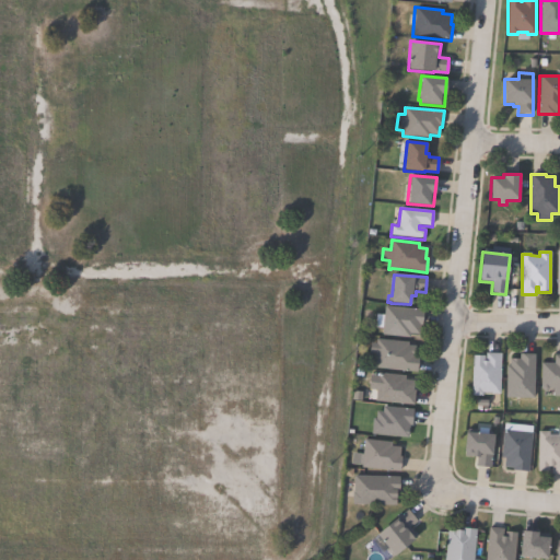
[(423,311),(421,326),(419,326),(419,334),(409,333),(409,337),(382,335),(384,306),(423,311)]
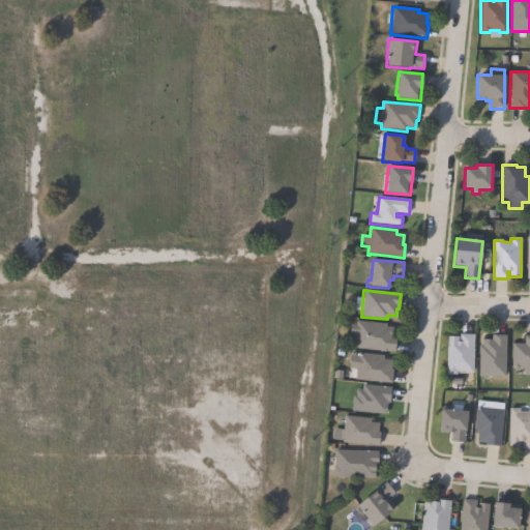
[(386,324),(386,327),(392,328),(391,336),(396,337),(395,352),(353,348),(355,334),(350,334),(351,324),(355,325),(356,321),(386,324)]
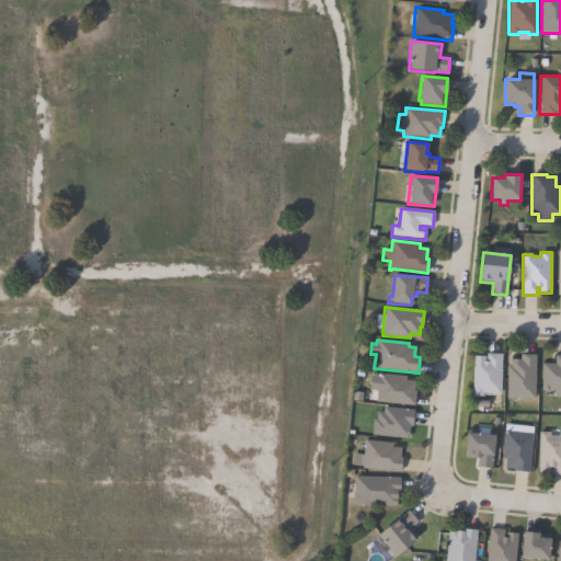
[(502,354),(501,396),(492,396),(492,393),(487,393),(487,396),(472,396),(473,356),(484,357),(484,362),(487,362),(487,354),(502,354)]
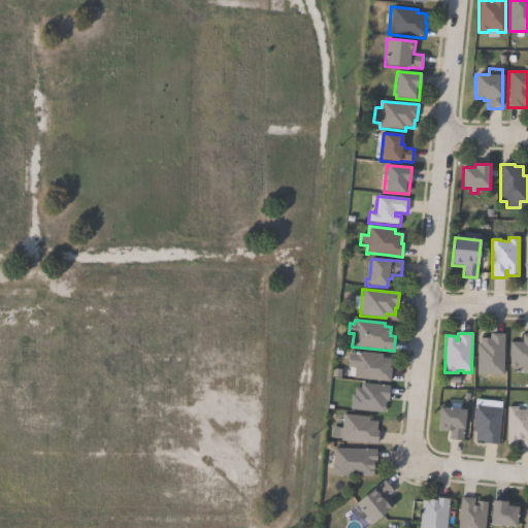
[(504,334),(503,375),(476,374),(477,345),(480,345),(480,338),(490,338),(490,334),(504,334)]
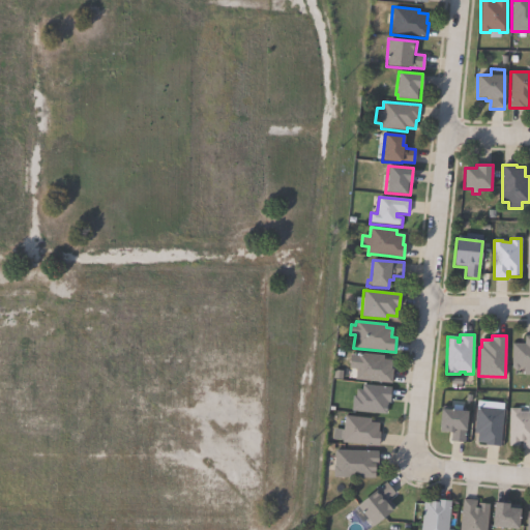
[(529,336),(529,376),(524,376),(524,367),(511,366),(511,344),(525,345),(525,336),(529,336)]
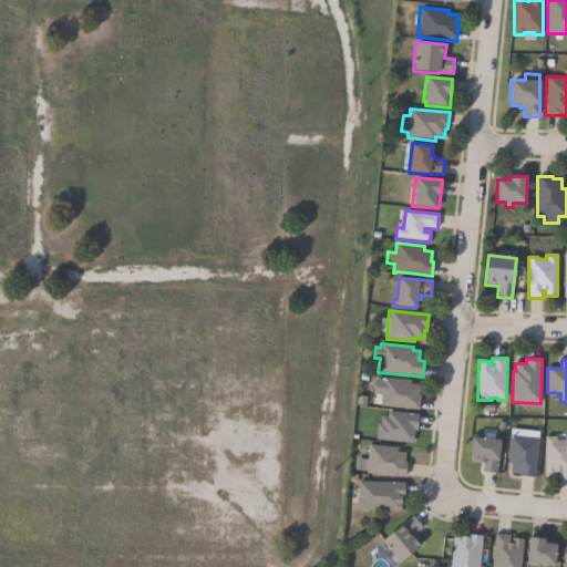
[(420,395),(418,410),(380,406),(383,378),(410,381),(410,384),(419,385),(419,395),(420,395)]
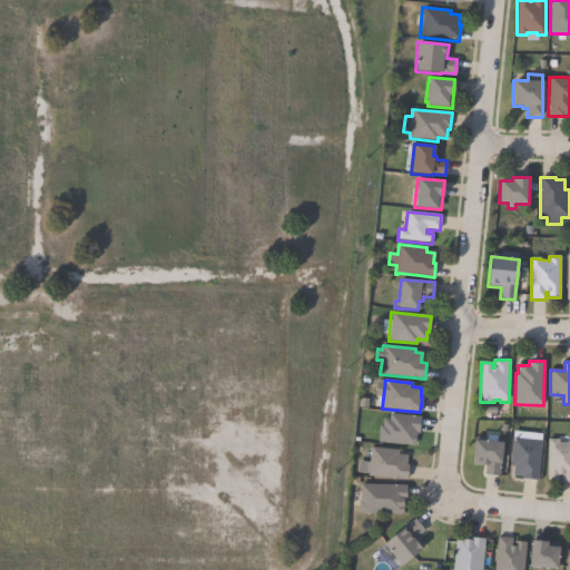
[(420,416),(419,434),(416,433),(415,446),(377,442),(380,425),(382,426),(383,419),(389,419),(390,414),(420,416)]
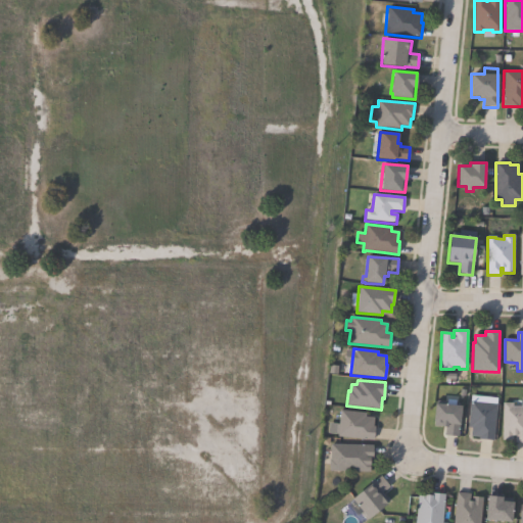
[(496,405),(492,440),(479,439),(479,437),(471,437),(472,429),(468,428),(470,401),(496,405)]
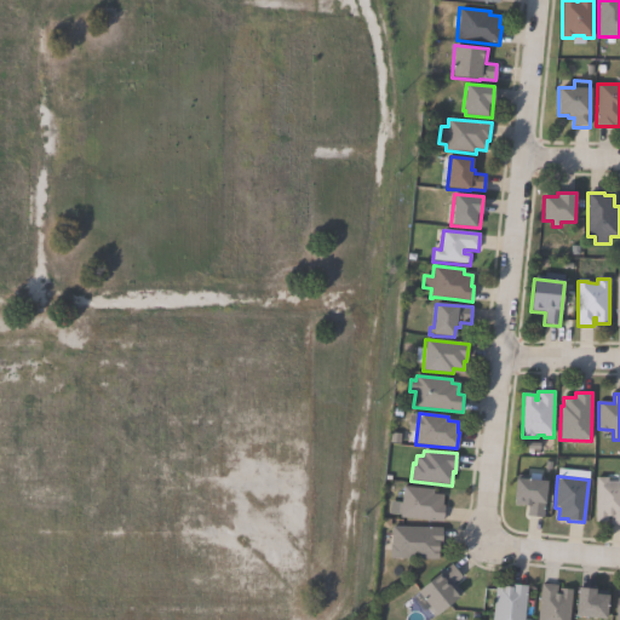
[(608,478),(608,482),(616,482),(616,481),(619,481),(619,526),(610,526),(610,517),(608,517),(608,523),(596,523),(596,478),(608,478)]
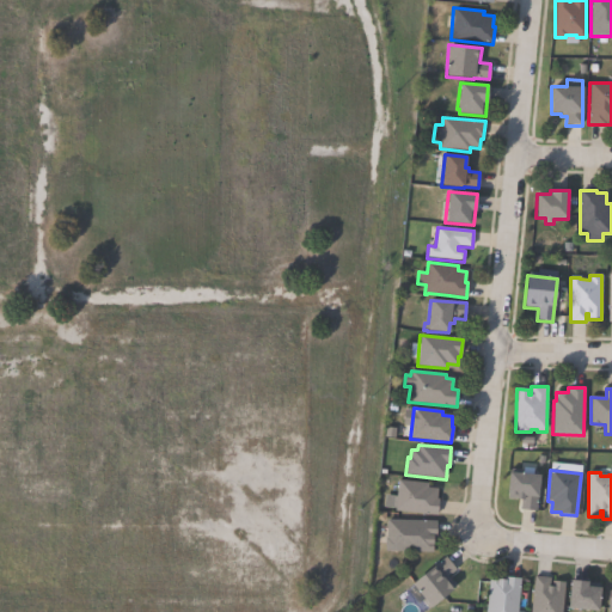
[(539,476),(537,512),(521,509),(521,501),(516,501),(516,500),(508,499),(508,495),(507,495),(508,473),(539,476)]
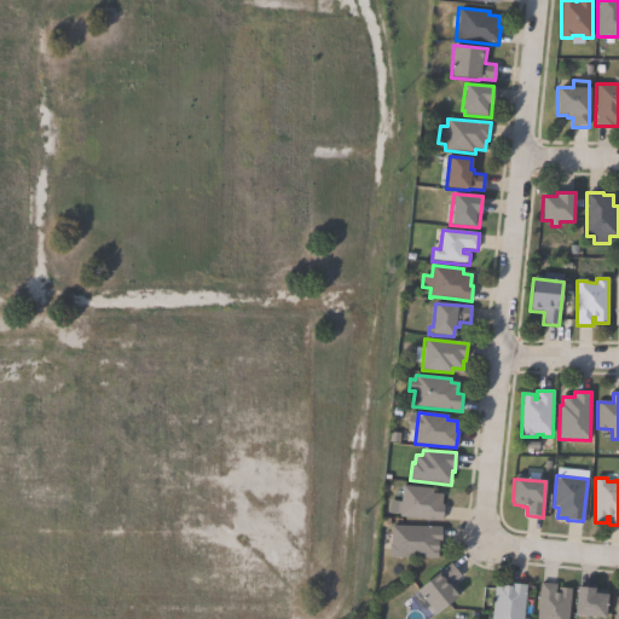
[(444,504),(443,521),(400,519),(403,486),(433,489),(432,493),(441,495),(441,504),(444,504)]
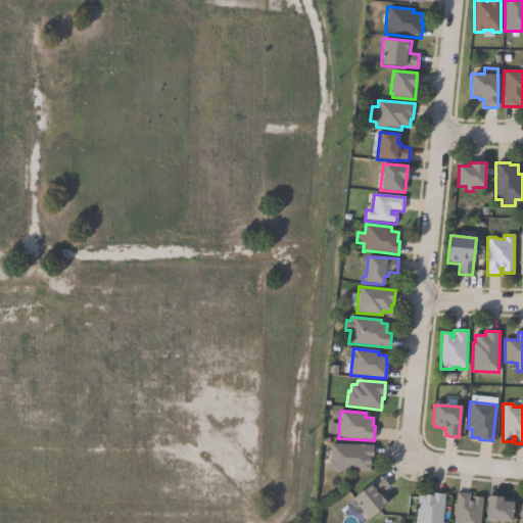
[(373,446),(372,462),(370,462),(370,472),(329,471),(330,444),(373,446)]
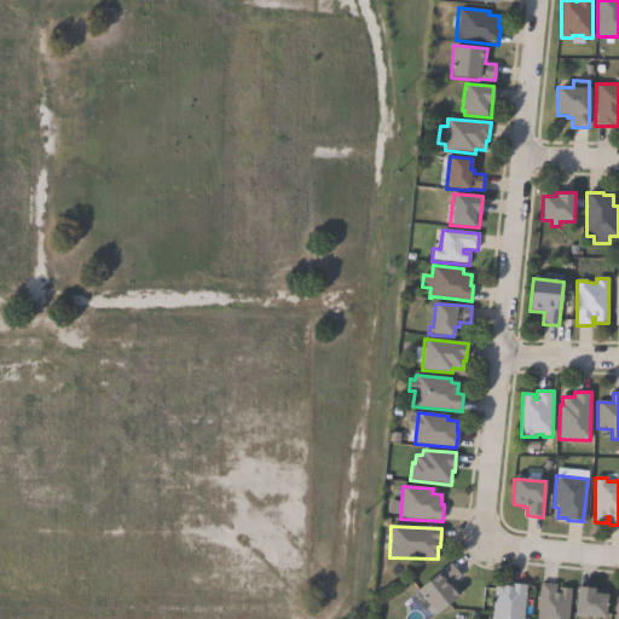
[(460,594),(434,617),(427,608),(429,607),(417,593),(450,563),(461,577),(452,585),(460,594)]
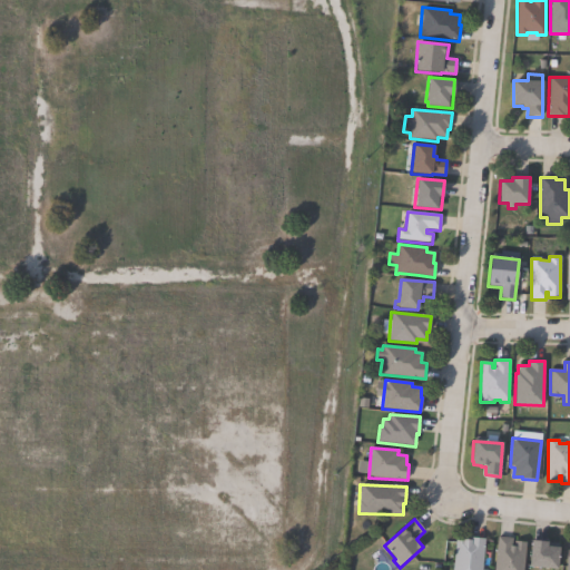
[(526,542),(522,569),(493,569),(498,538),(512,539),(512,541),(526,542)]
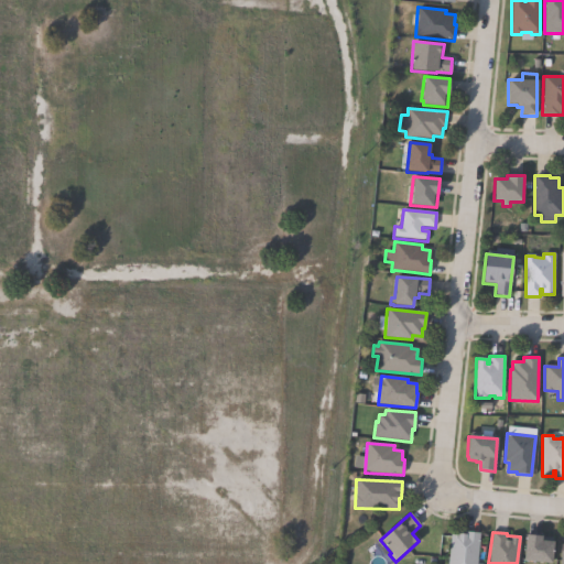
[(479,534),(476,563),(447,563),(451,533),(466,535),(466,533),(479,534)]
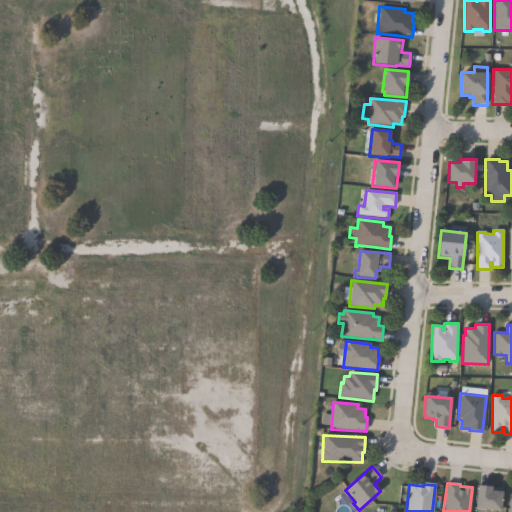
[(502,493),(501,511),(475,510),(477,486),(492,488),(491,492),(502,493)]
